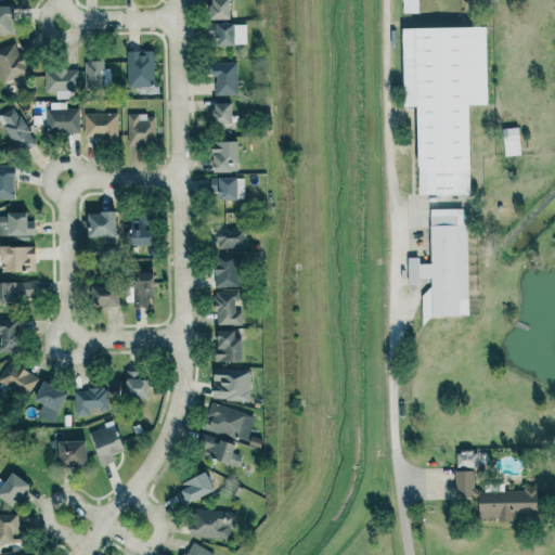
[(228,18),(228,0),(208,0),(208,18),(228,18)]
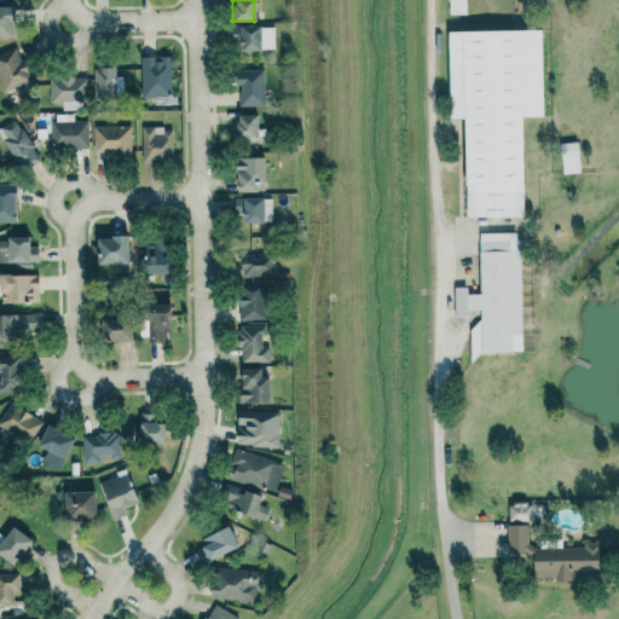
[(13,6),(0,5),(0,36),(13,36),(13,6)]
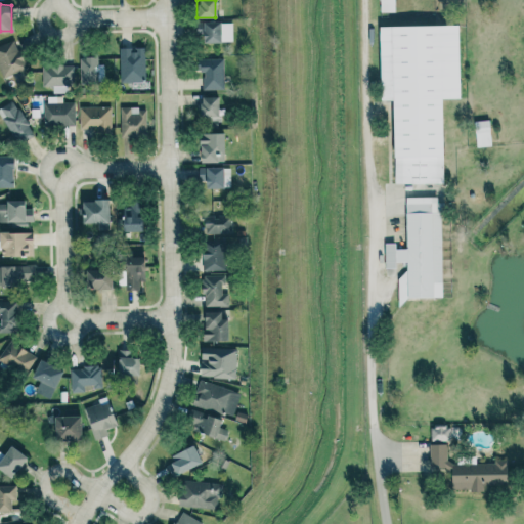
[(232,22),(203,22),(203,43),(233,42),(232,22)]
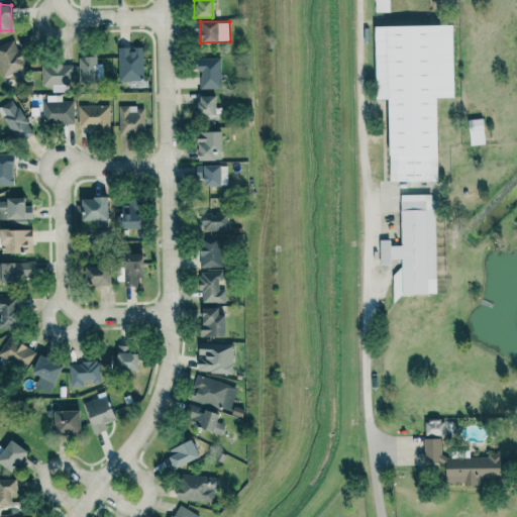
[(435,97),(453,97),(452,24),(374,25),(375,99),(388,99),(388,181),(437,180),(435,97)]
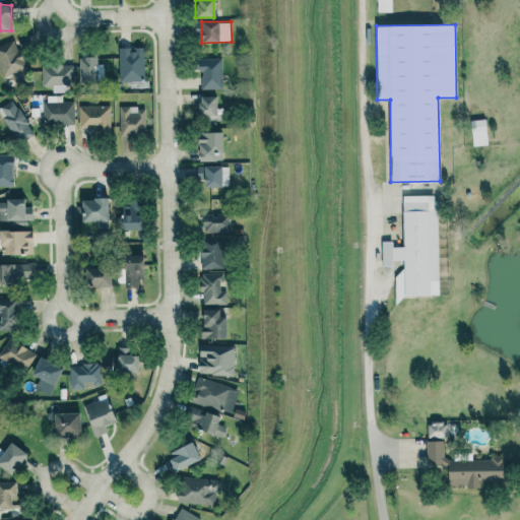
[(0,44),(0,75),(0,78),(25,72),(18,40),(0,44)]
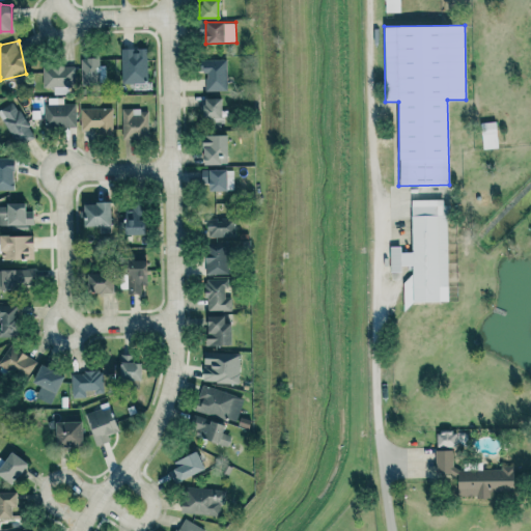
[(147,49),(121,48),(120,82),(146,83),(147,49)]
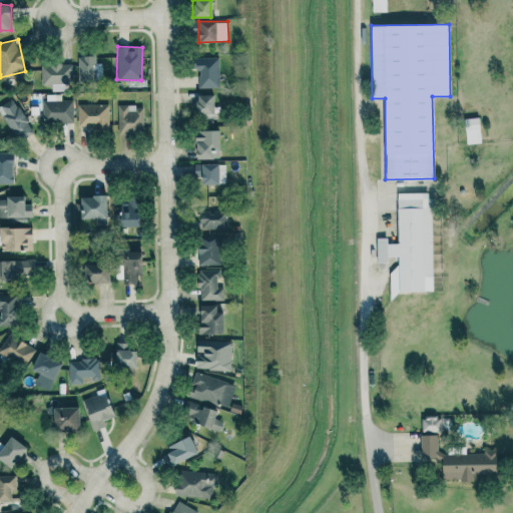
[(77,56),(78,82),(95,82),(94,55),(77,56)]
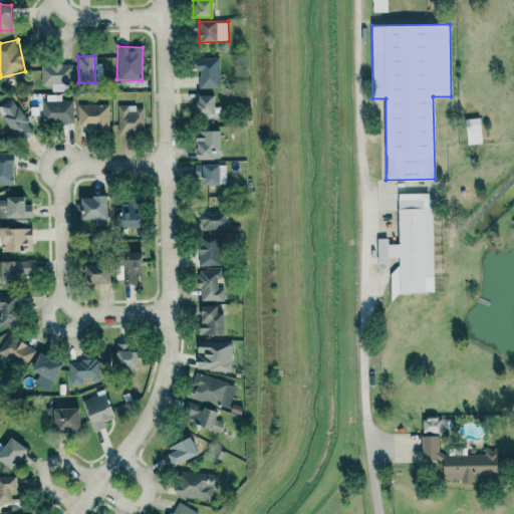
[(197,57),(198,87),(220,87),(219,57),(197,57)]
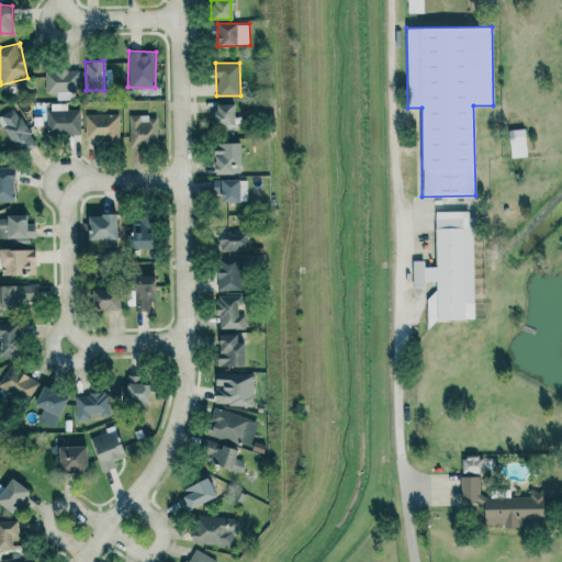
[(57,99),(71,99),(71,90),(79,89),(79,68),(44,69),(45,92),(56,92),(57,99)]
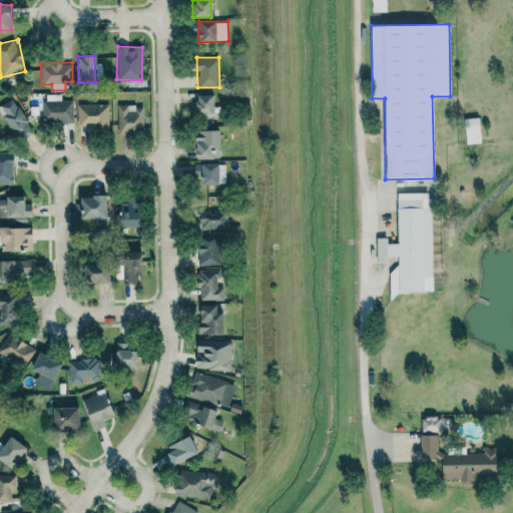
[(72,100),(61,100),(61,94),(43,94),(44,122),(72,121),(72,100)]
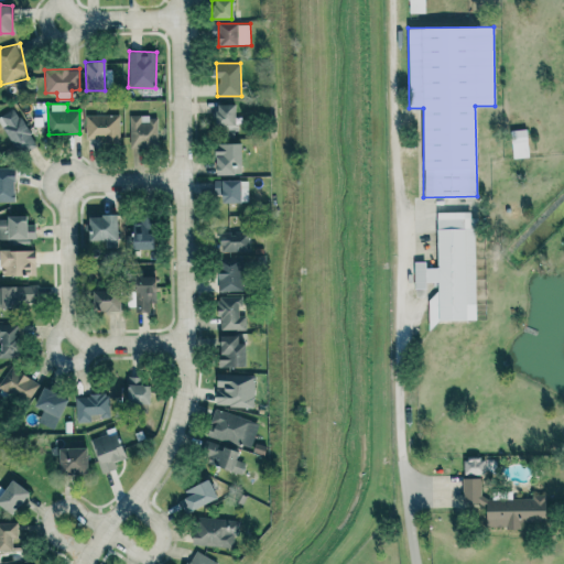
[(235,125),(235,104),(215,104),(215,125),(235,125)]
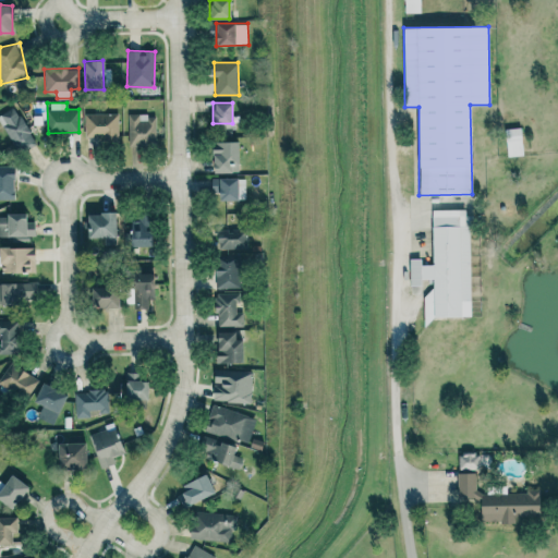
[(36,144),(15,106),(0,113),(0,120),(17,154),(36,144)]
